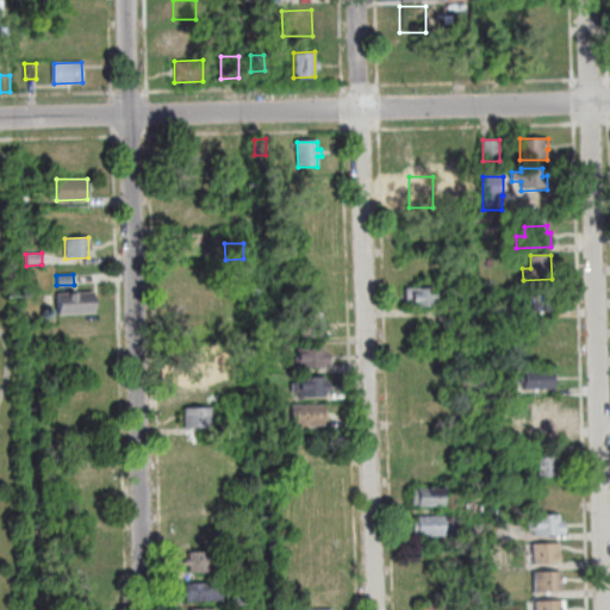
[(534,311),(551,311),(549,302),(552,302),(552,294),(549,294),(549,286),(534,287),(534,298),(533,298),(533,303),(534,303),(534,311)]
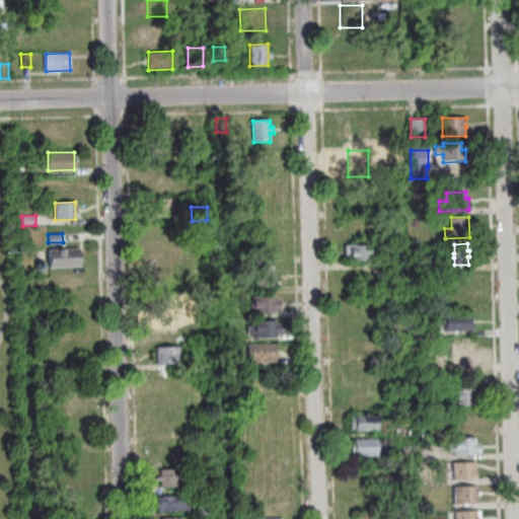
[(345,244),(365,244),(365,245),(370,245),(370,247),(371,247),(371,254),(370,254),(370,261),(345,261),(345,244)]
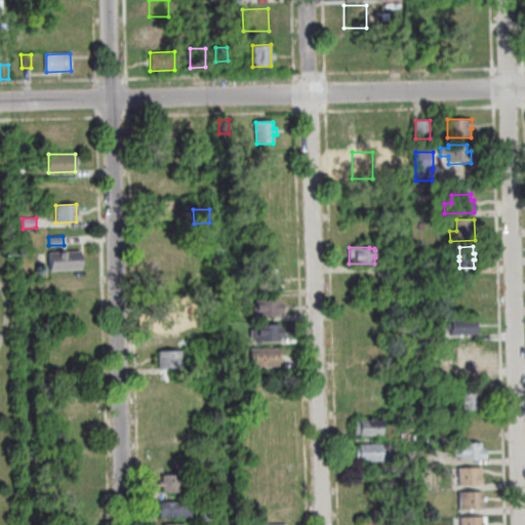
[(79,250),(80,268),(50,270),(49,251),(79,250)]
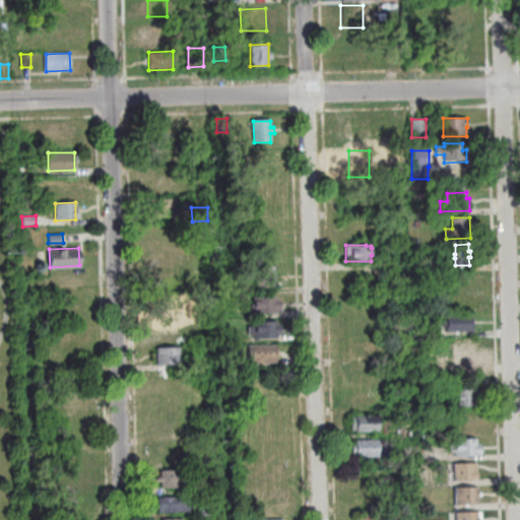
[(421,261),(423,272),(435,272),(435,268),(437,267),(437,262),(434,262),(434,261),(421,261)]
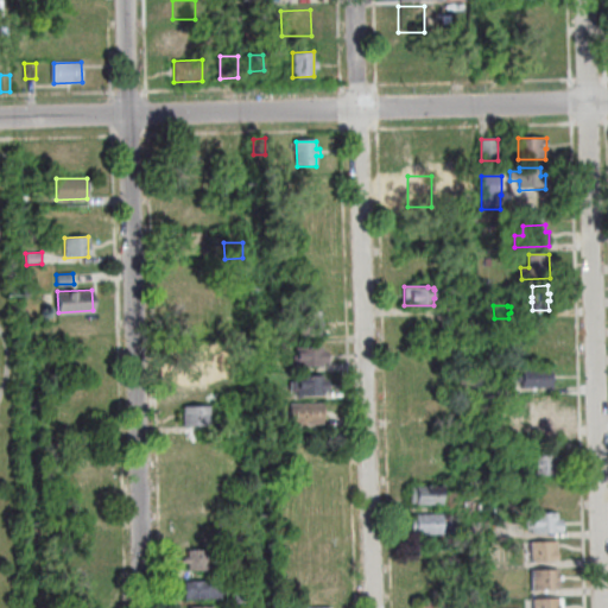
[(321,337),(301,337),(299,311),(321,311),(321,337)]
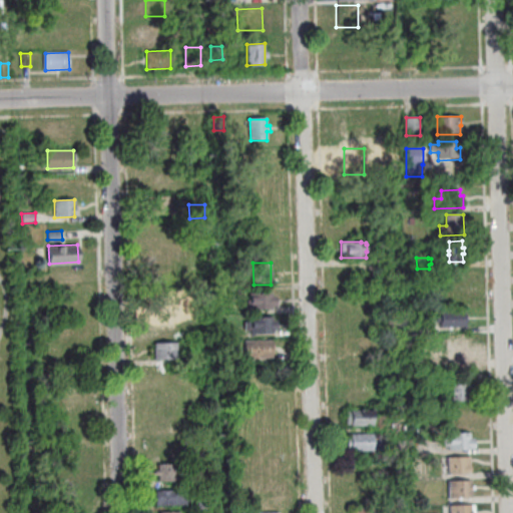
[(253,310),(252,293),(272,293),(273,296),(276,296),(277,306),(273,306),(273,310),(253,310)]
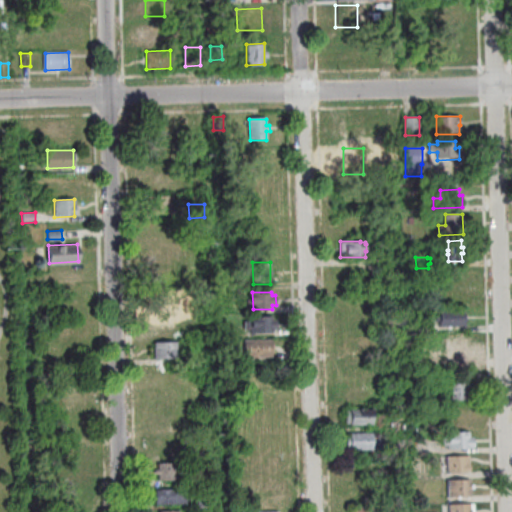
[(440,311),(463,311),(464,320),(465,320),(465,327),(440,328),(440,323),(436,323),(436,317),(440,316),(440,311)]
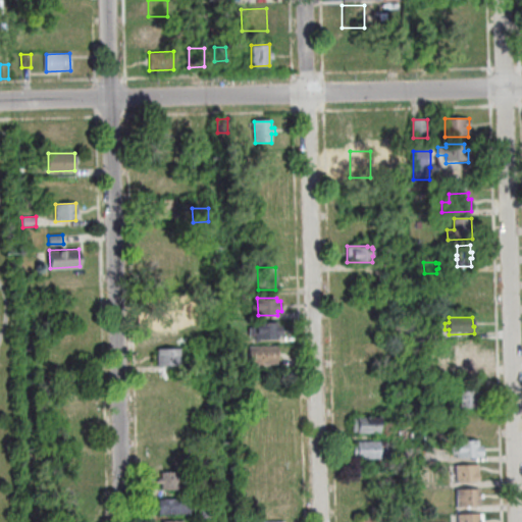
[(277,340),(255,340),(255,322),(277,322),(277,326),(281,325),(281,335),(277,336),(277,340)]
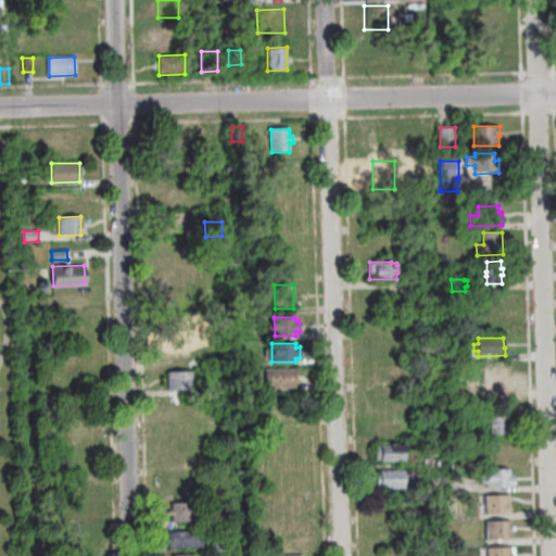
[(468,351),(468,363),(453,363),(453,352),(468,351)]
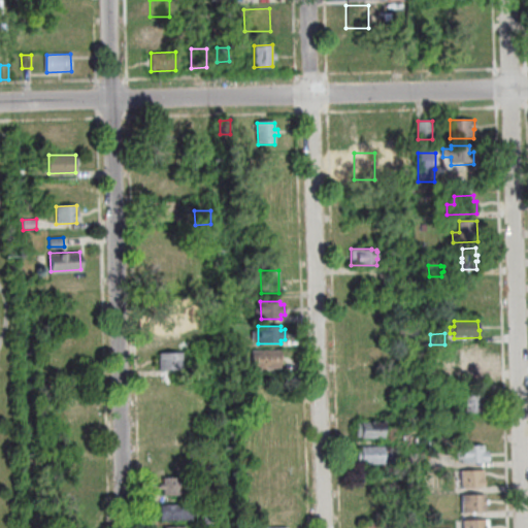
[(461,370),(481,370),(481,347),(461,347),(461,370)]
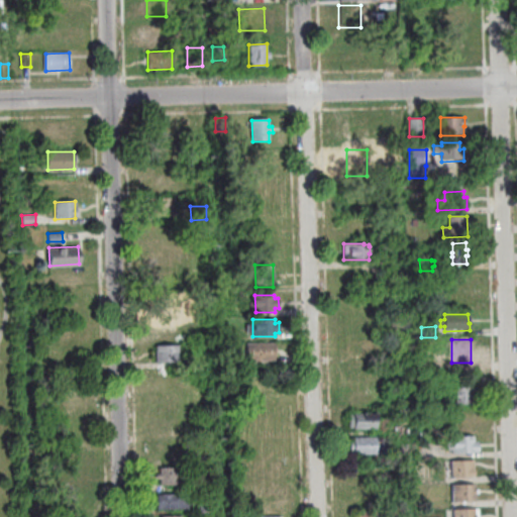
[(247,360),(246,344),(276,343),(276,359),(247,360)]
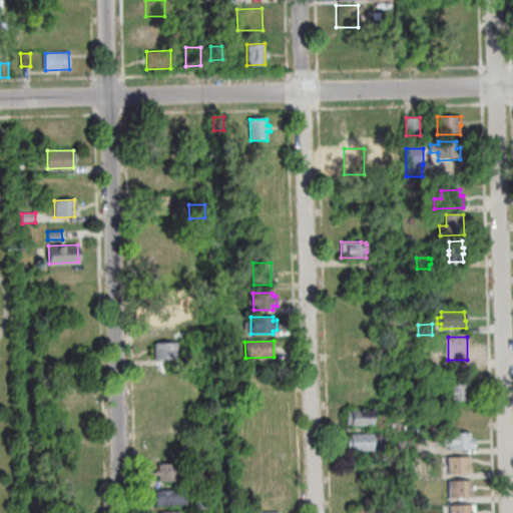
[(176,343),(176,360),(155,361),(154,344),(176,343)]
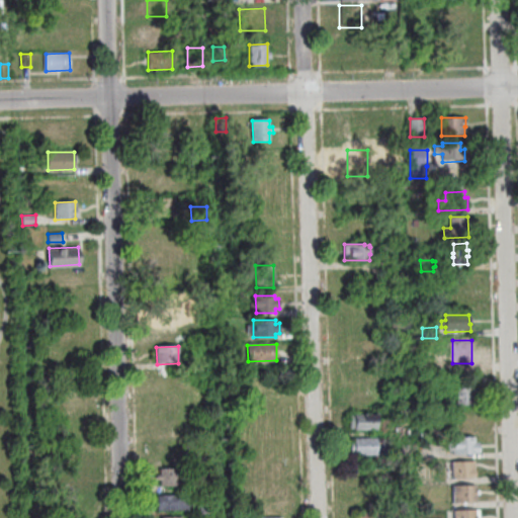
[(472,387),(472,392),(478,392),(478,401),(473,401),(473,405),(451,405),(451,389),(472,387)]
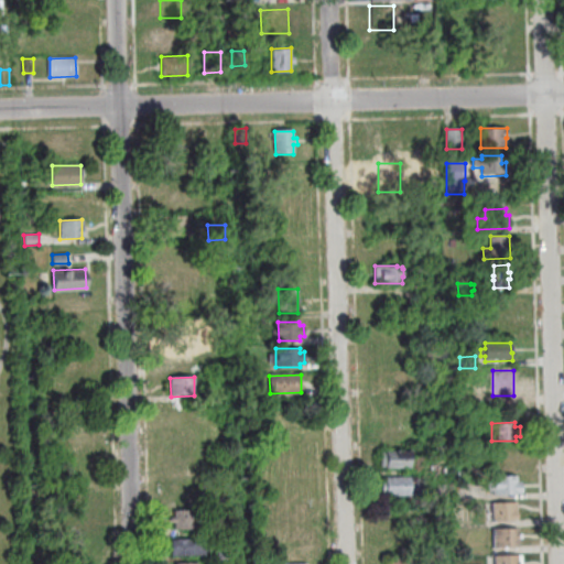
[(387,451),(411,451),(411,468),(387,468),(387,466),(381,467),(381,453),(387,453),(387,451)]
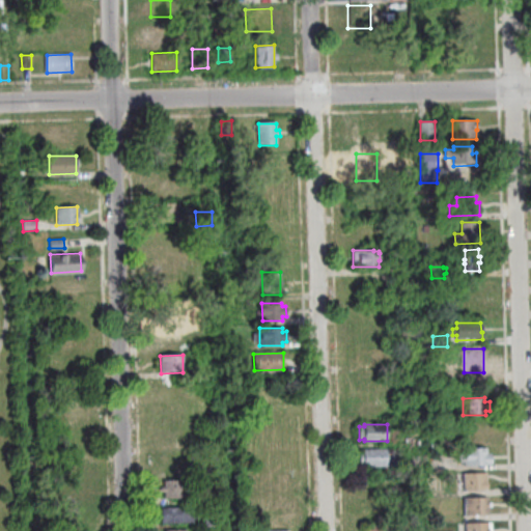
[(408,437),(408,446),(420,447),(420,437),(408,437)]
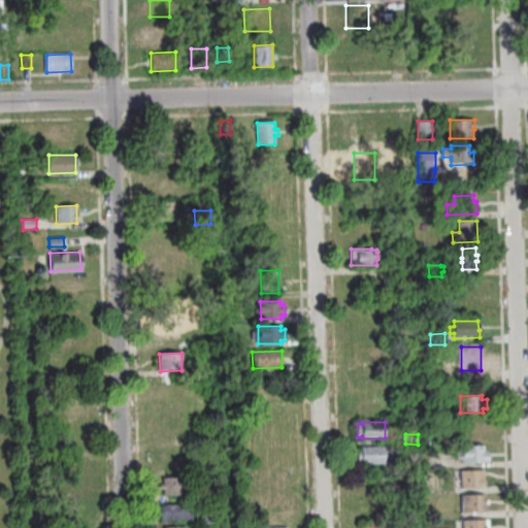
[(461,446),(484,446),(484,451),(488,451),(489,462),(462,462),(462,460),(457,460),(457,452),(461,452),(461,446)]
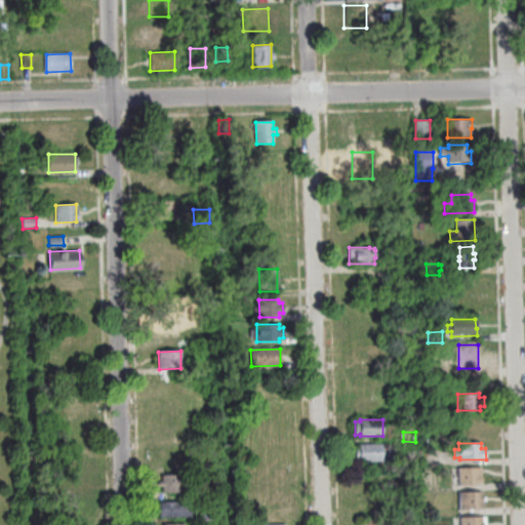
[(359,444),(382,444),(382,460),(360,461),(360,459),(356,459),(356,447),(359,447),(359,444)]
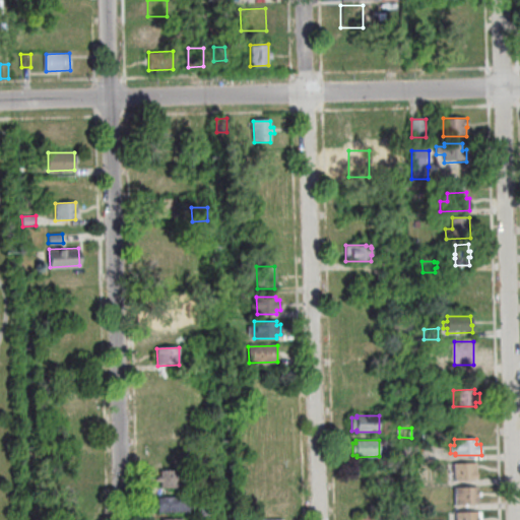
[(400,451),(413,451),(413,460),(400,460),(400,451)]
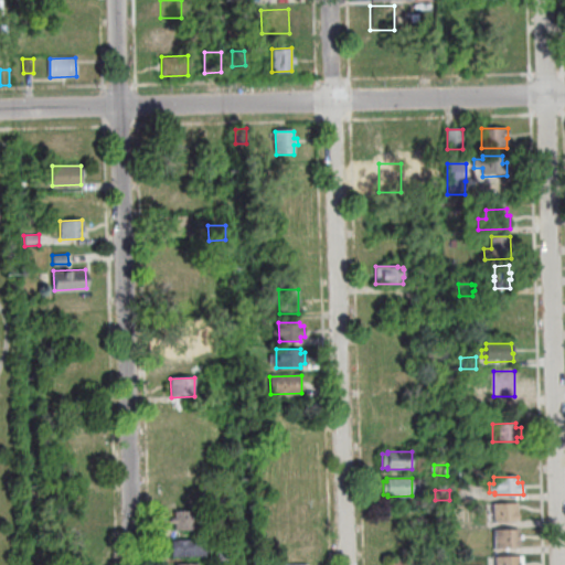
[(493,503),(518,503),(519,522),(494,522),(493,503)]
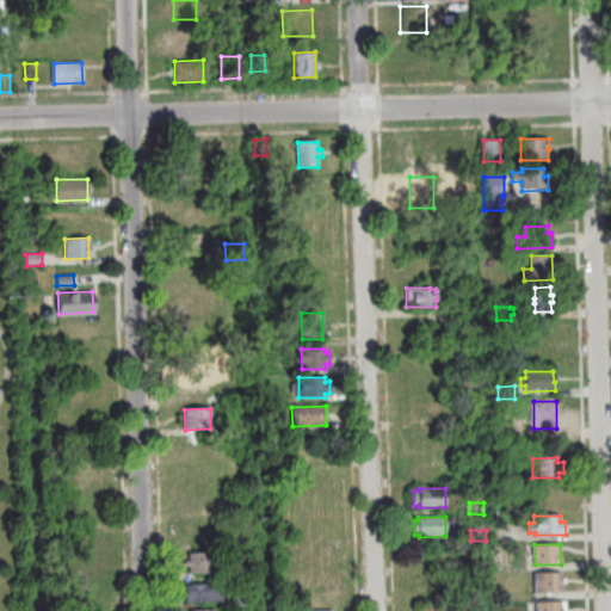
[(189,554),(213,553),(214,573),(189,573),(189,554)]
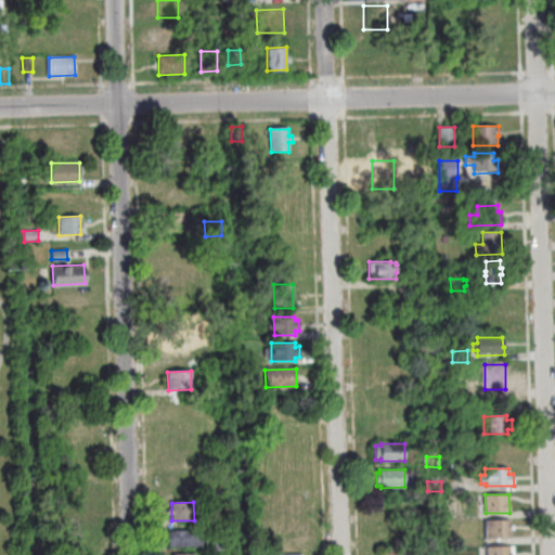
[(485,520),(511,519),(511,526),(514,526),(514,530),(511,530),(511,539),(486,539),(485,520)]
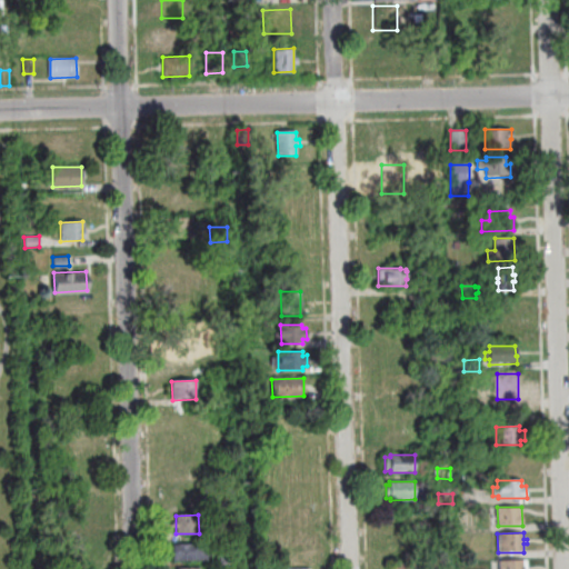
[(173,545),(200,543),(200,560),(173,561),(173,545)]
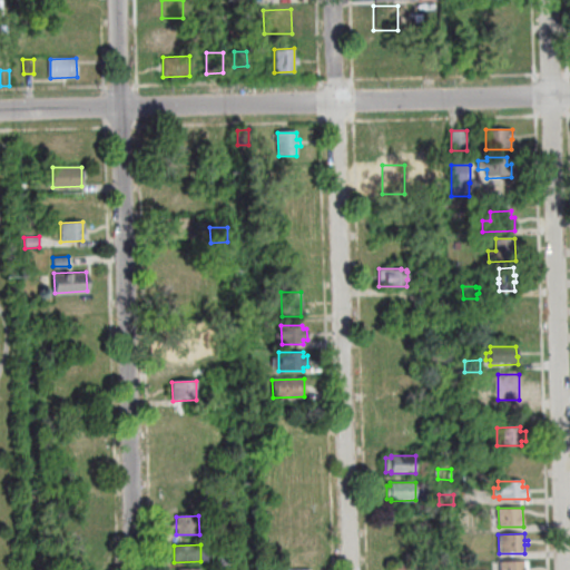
[(235,556),(235,567),(220,567),(219,557),(235,556)]
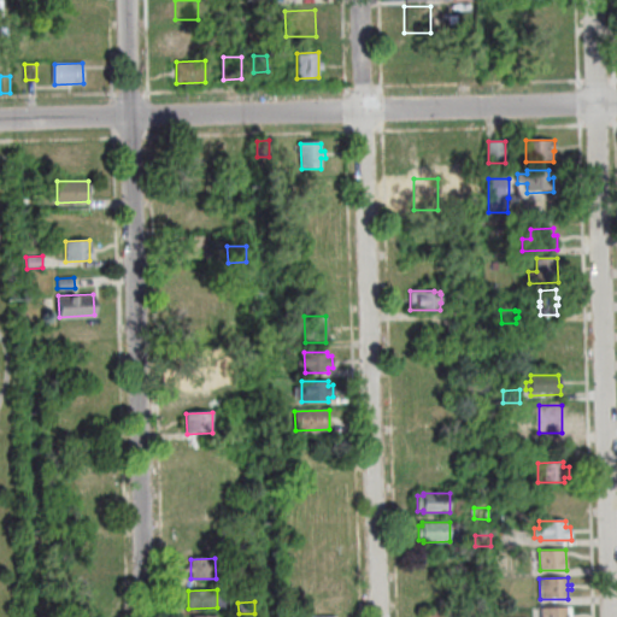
[(566,616),(568,606),(540,606),(539,616),(566,616)]
